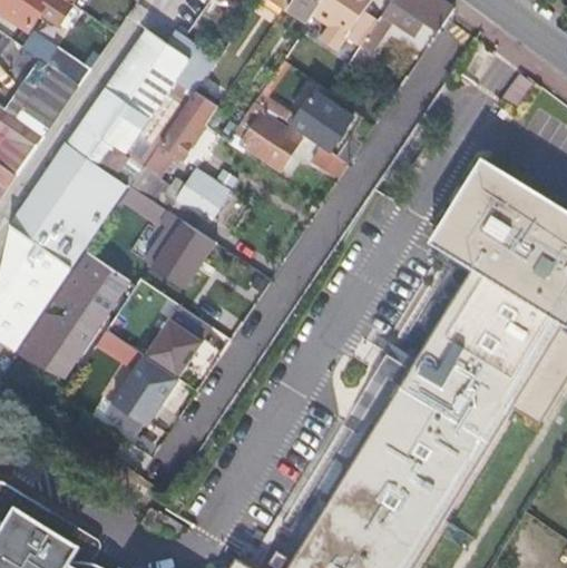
[(25,30),(46,0),(0,0),(0,21),(2,23),(6,17),(25,30)]
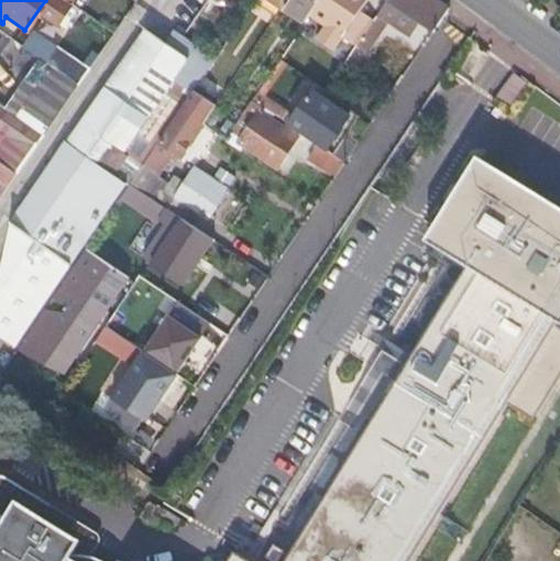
[(204,0),(191,17),(198,21),(201,15),(208,19),(211,13),(206,9),(211,0),(204,0)]
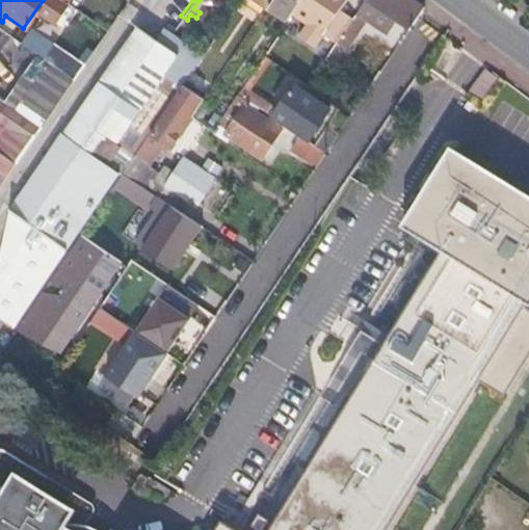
[(299,0),(292,10),(285,21),(280,29),(312,51),(320,37),(333,46),(338,40),(340,36),(343,31),(350,20),(337,11),(344,0),(299,0)]
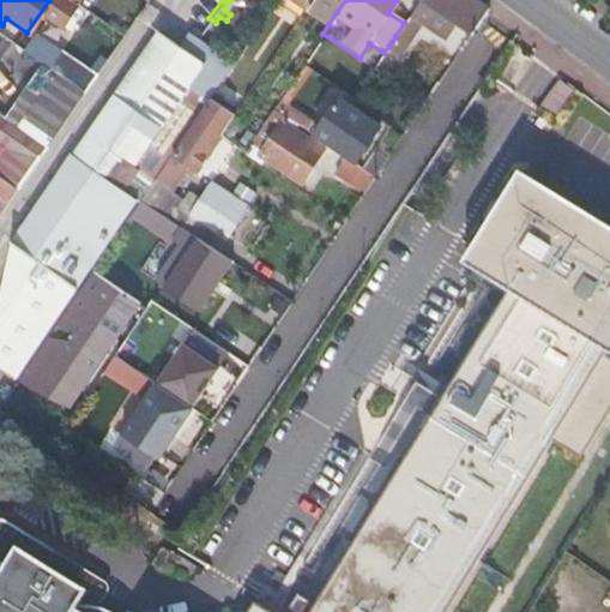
[(324,0),(322,3),(337,12),(345,0),(324,0)]
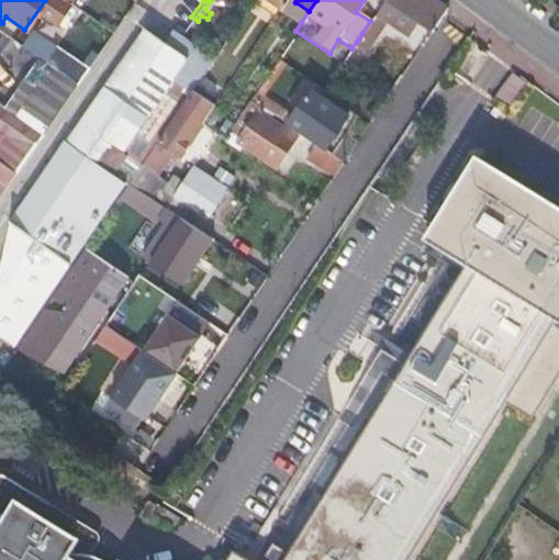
[(384,0),(383,1),(398,11),(415,23),(428,33),(445,9),(432,0),(384,0)]
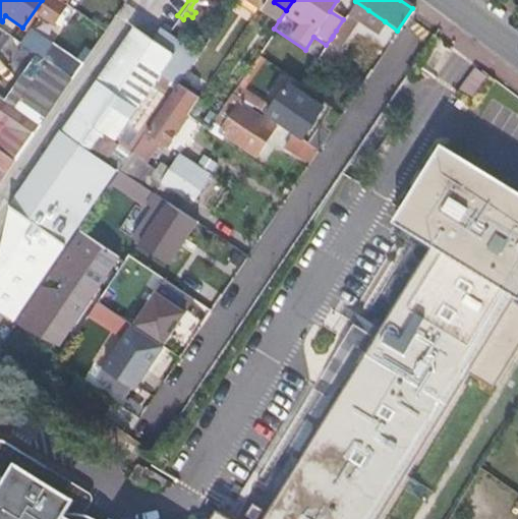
[(353,5),(343,19),(336,31),(333,36),(337,39),(345,27),(348,30),(361,11),(353,5)]
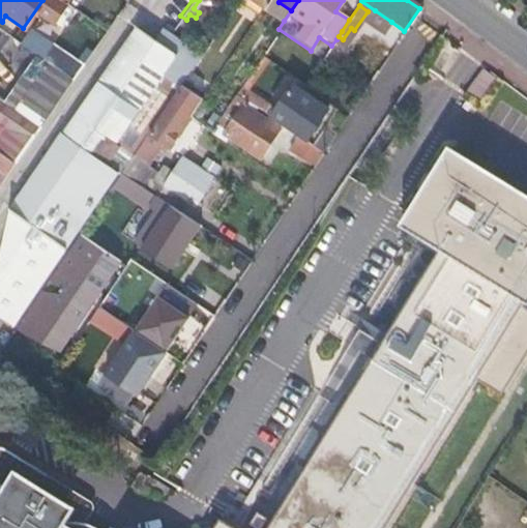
[(391,22),(375,10),(369,20),(385,31),(391,22)]
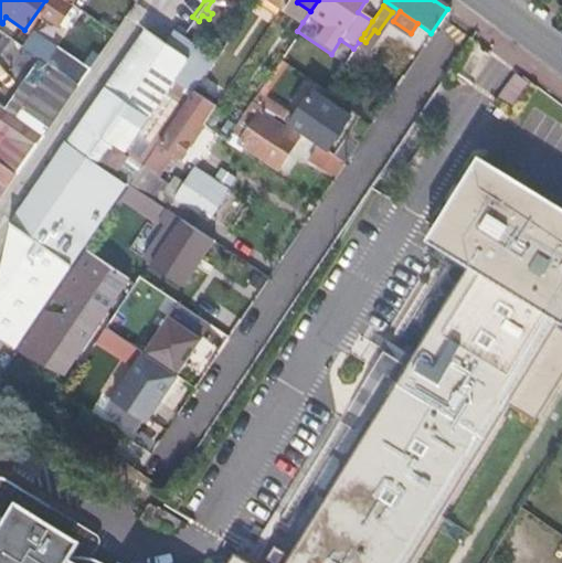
[(199,21),(192,17),(181,33),(197,43),(208,27),(199,21)]
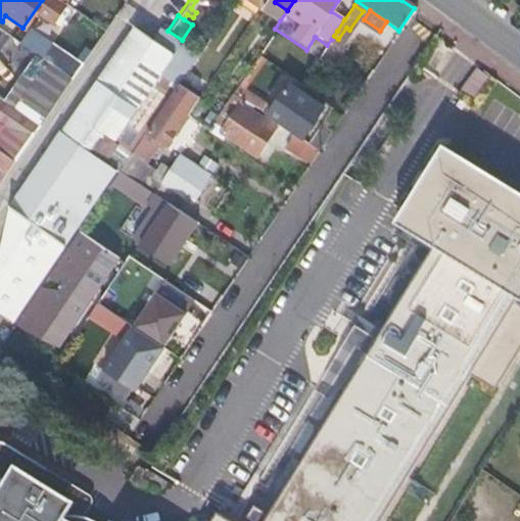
[(132,27),(56,137),(31,174),(11,201),(51,228),(75,193),(79,196),(115,142),(112,140),(172,54),(132,27)]
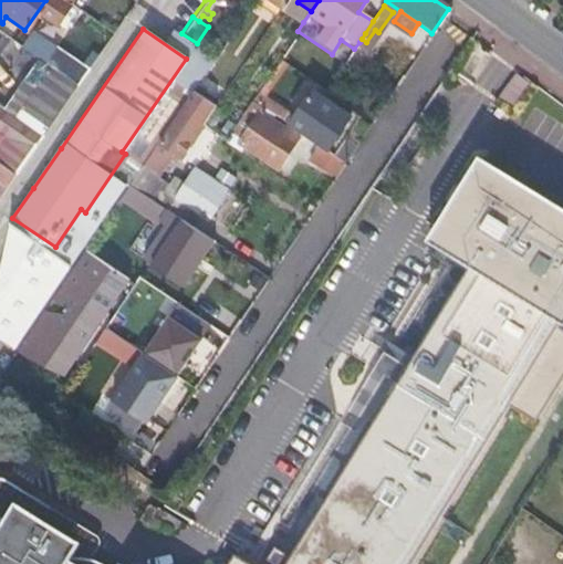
[(43,135),(77,86),(52,70),(34,56),(0,105),(43,135)]
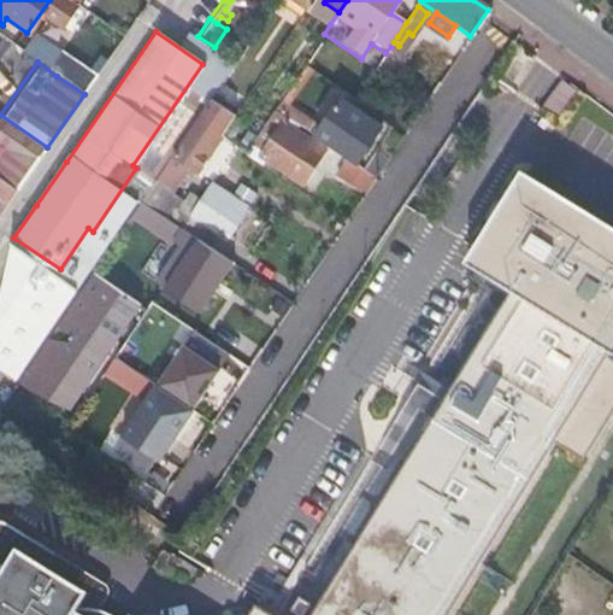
[(84,94),(94,81),(68,62),(57,76),(84,94)]
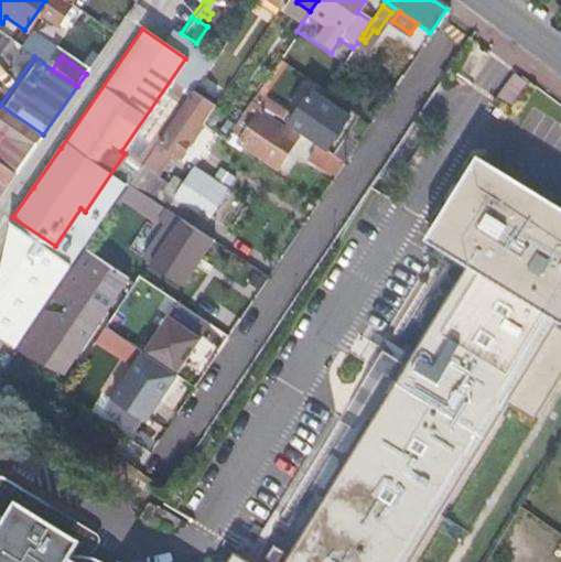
[(214,105),(193,90),(158,141),(155,144),(141,165),(135,175),(128,184),(138,191),(141,193),(153,175),(171,150),(177,154),(202,123),(214,105)]
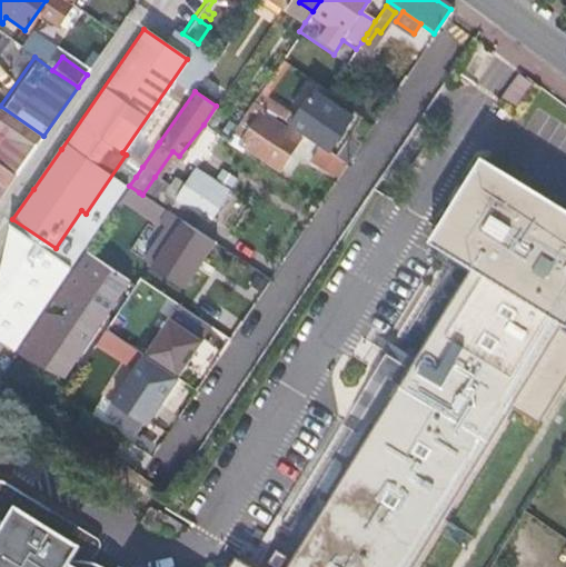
[(323,148),(346,163),(359,143),(339,131),(350,116),(314,91),(295,117),(288,112),(283,121),(323,148)]
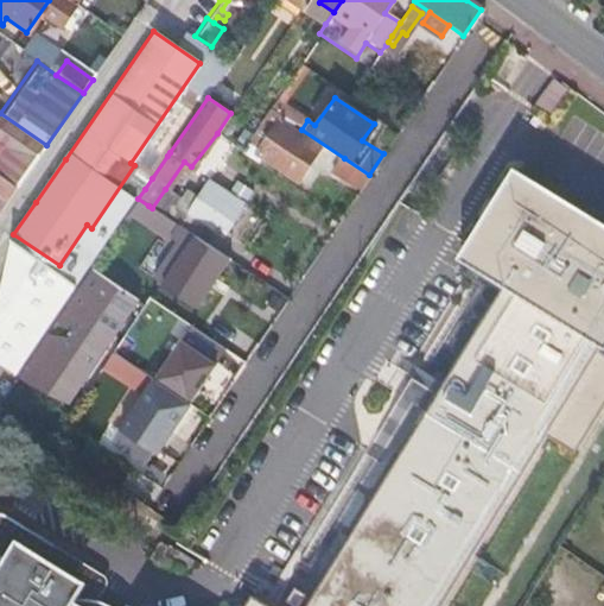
[(283,115),(269,107),(245,145),(240,151),(255,161),(259,155),(296,180),(318,146),(279,120),(283,115)]
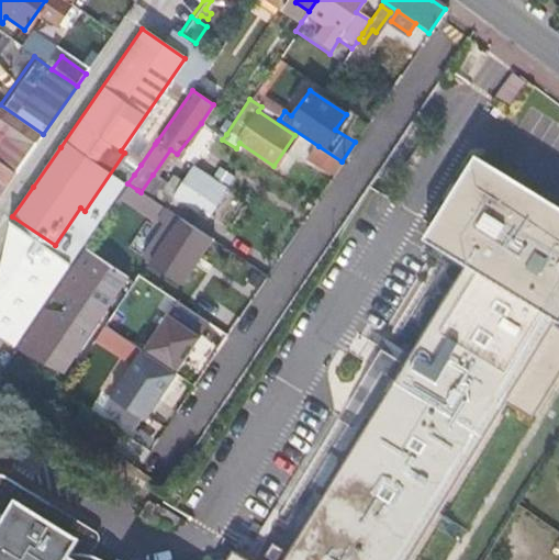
[(23,163),(43,134),(0,104),(0,163),(15,174),(23,163)]
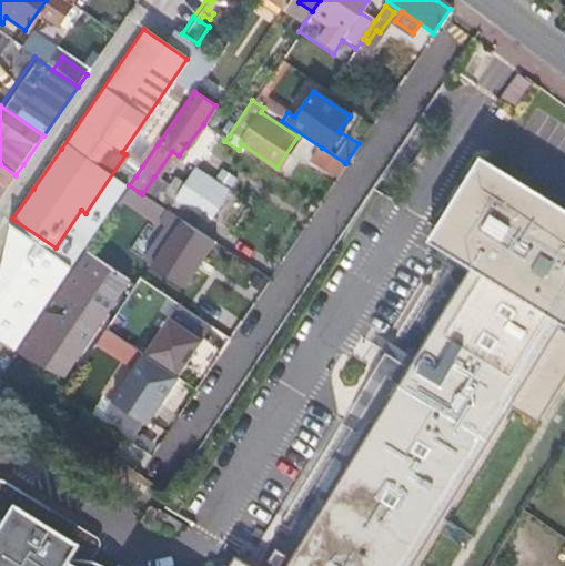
[(61,149),(43,135),(23,164),(16,175),(33,189),(61,149)]
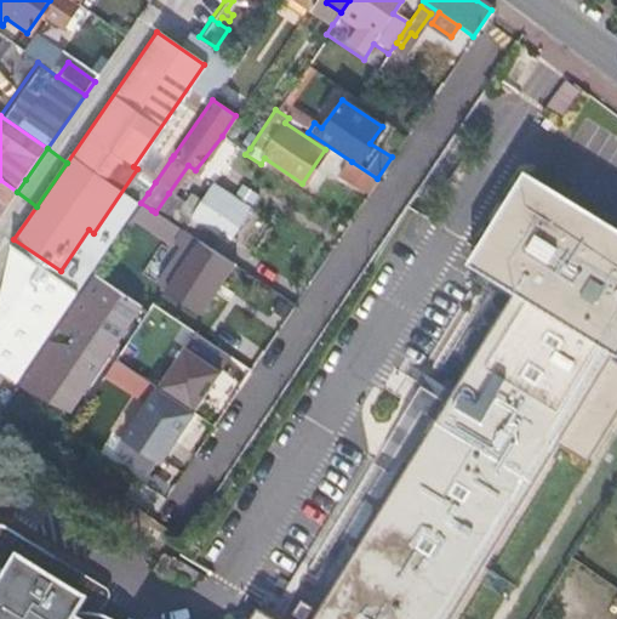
[(377,179),(352,162),(342,176),(367,194),(377,179)]
